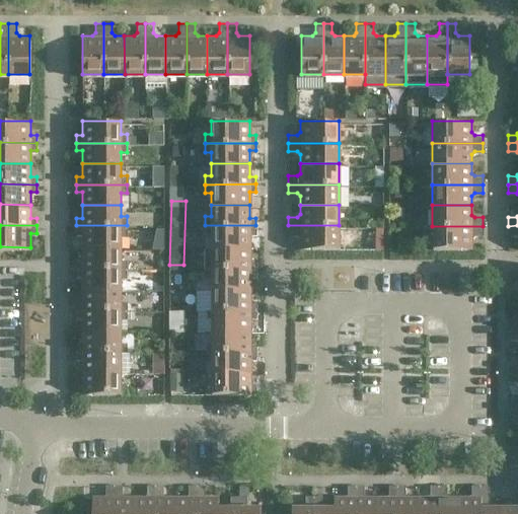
[(121,246),(121,234),(127,234),(127,225),(76,225),(76,233),(82,233),(82,246),(121,246)]
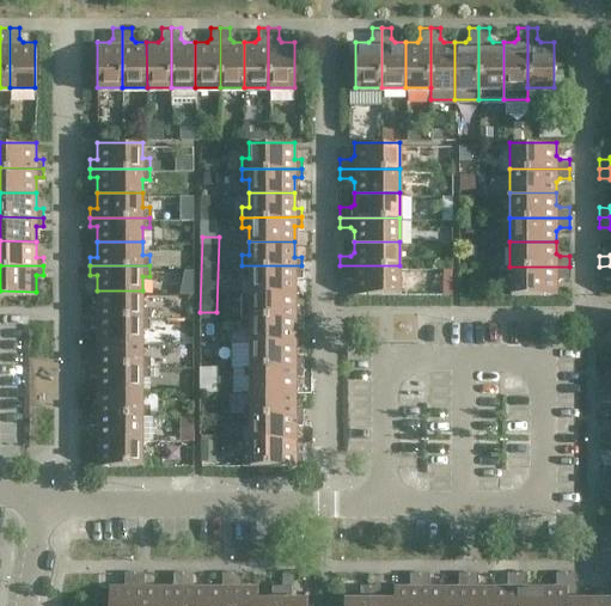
[(294,291),(294,275),(301,275),(301,265),(242,265),(242,276),(249,276),(249,291),(294,291)]
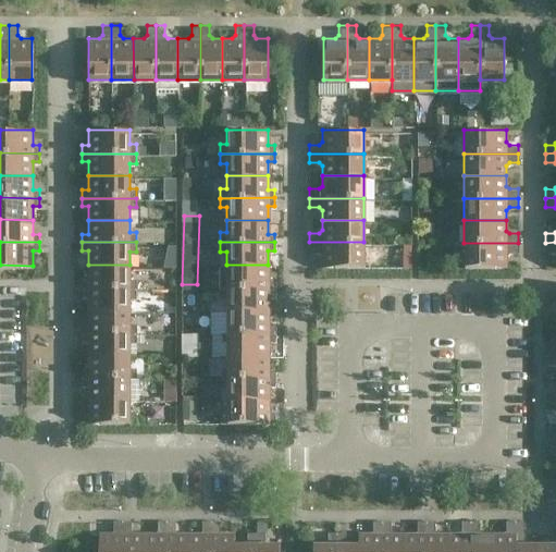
[(363,266),(363,242),(309,242),(309,252),(319,252),(322,254),(322,266),(363,266)]
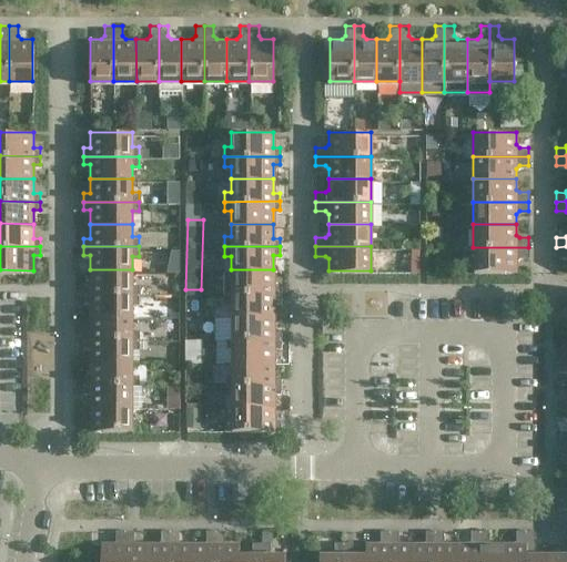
[(566,246),(556,247),(556,256),(566,256),(566,246)]
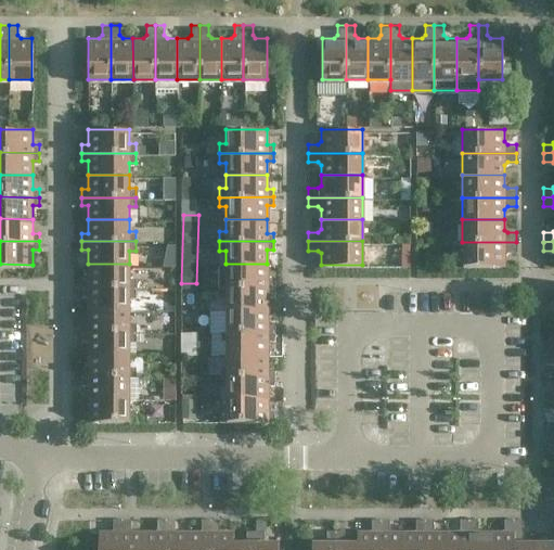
[(504,253),(507,251),(517,251),(516,242),(462,242),(462,265),(504,265),(504,253)]
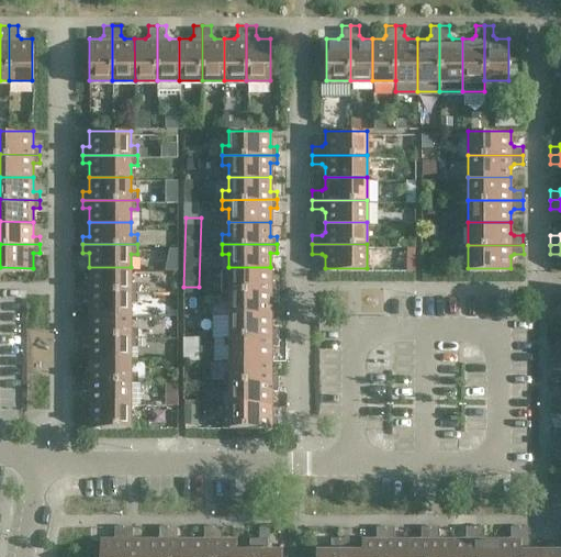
[(131,280),(131,267),(89,267),(89,281),(82,281),(82,290),(137,290),(137,280),(131,280)]
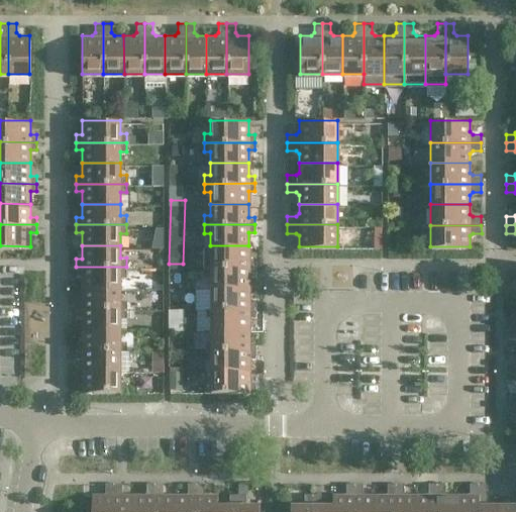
[(248,259),(248,245),(210,245),(210,258),(204,258),(204,267),(254,267),(254,259),(248,259)]
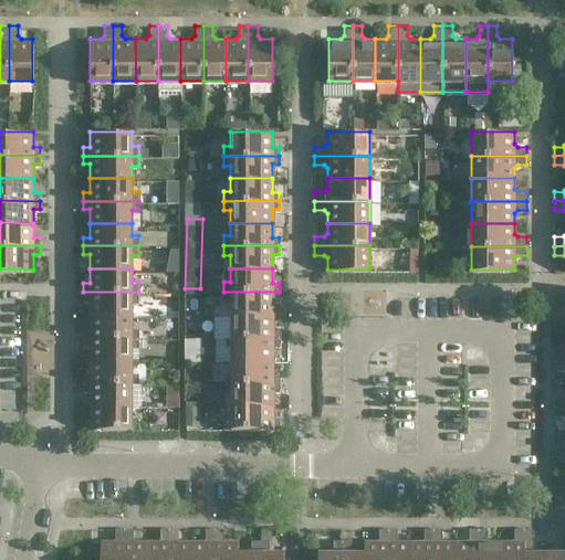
[(132,314),(132,302),(138,302),(138,292),(83,292),(83,299),(90,299),(90,314),(132,314)]
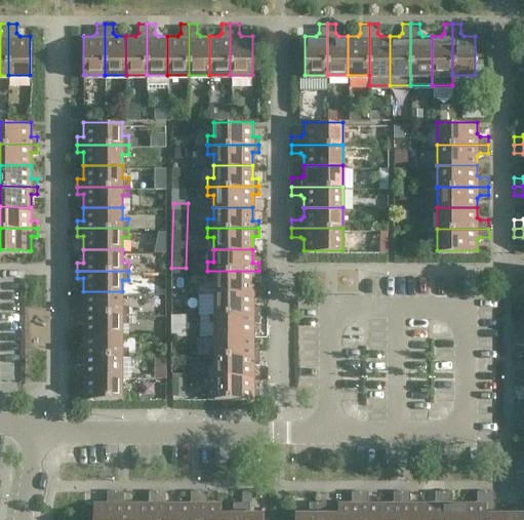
[(252,291),(252,278),(258,278),(258,271),(207,271),(207,280),(213,280),(213,291),(252,291)]
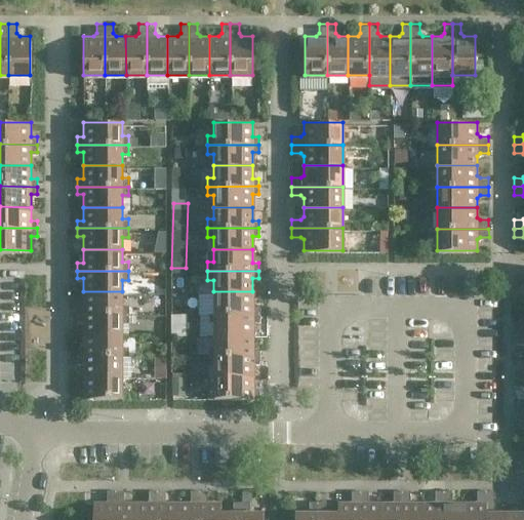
[(523,291),(523,281),(523,283),(514,283),(514,291),(523,291)]
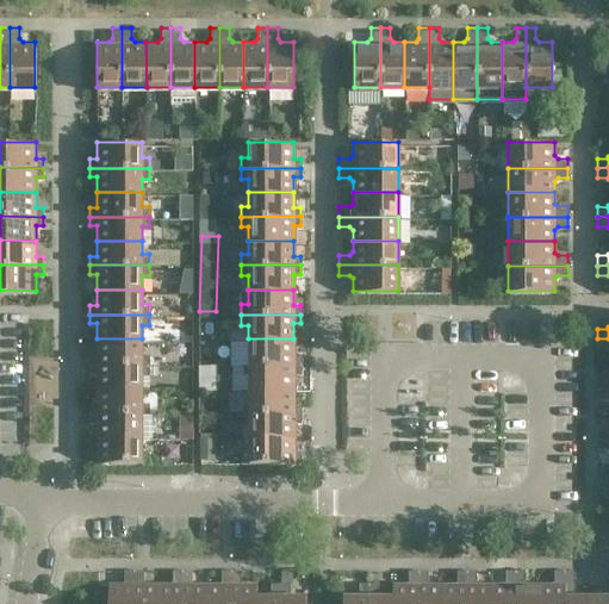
[(142,353),(142,338),(97,338),(97,354),(89,354),(89,363),(149,363),(149,353),(142,353)]
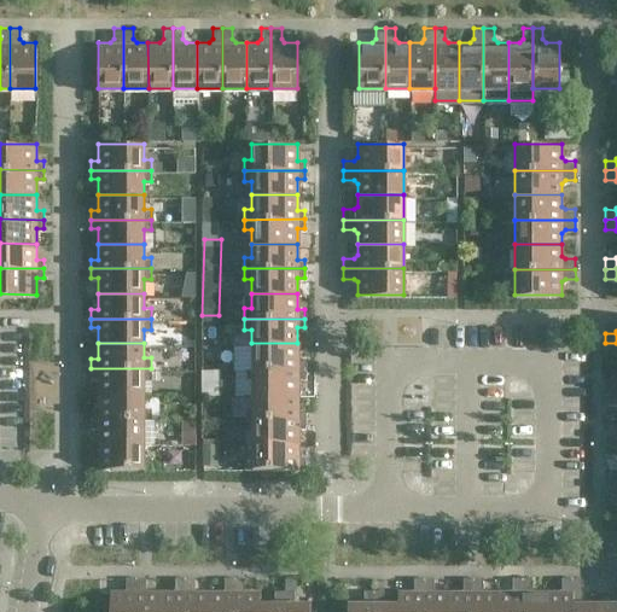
[(297,359),(297,343),(251,343),(251,357),(244,357),(244,368),(304,368),(304,359),(297,359)]
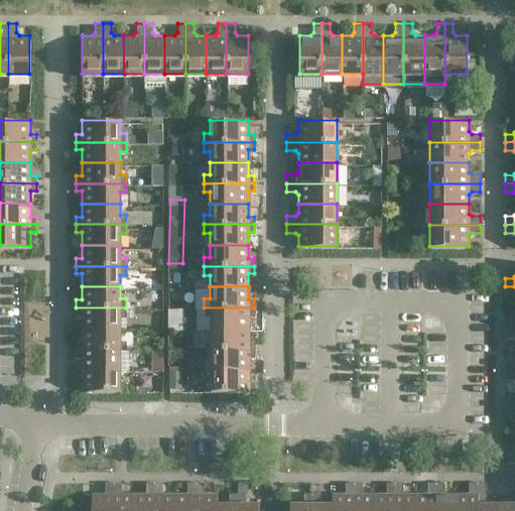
[(514,286),(505,286),(505,294),(514,294),(514,295),(514,286)]
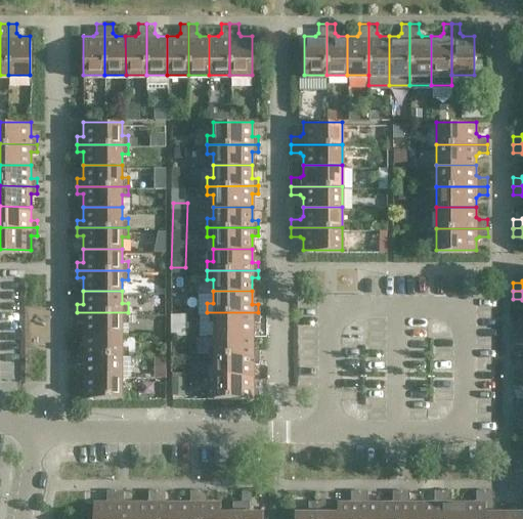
[(122,333),(122,320),(128,320),(128,312),(77,312),(77,319),(83,319),(83,333),(122,333)]
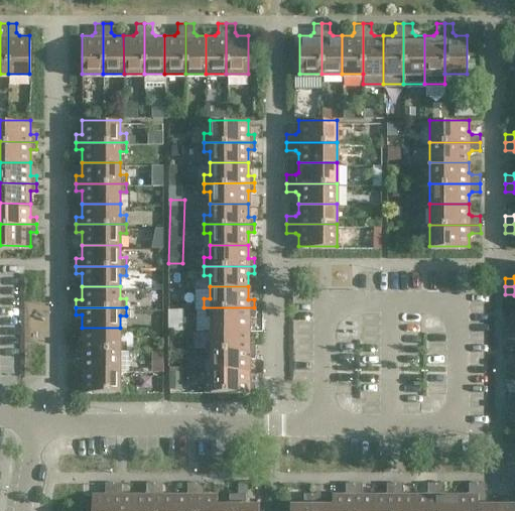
[(248,328),(248,314),(254,314),(254,307),(204,307),(204,315),(210,315),(210,328),(248,328)]
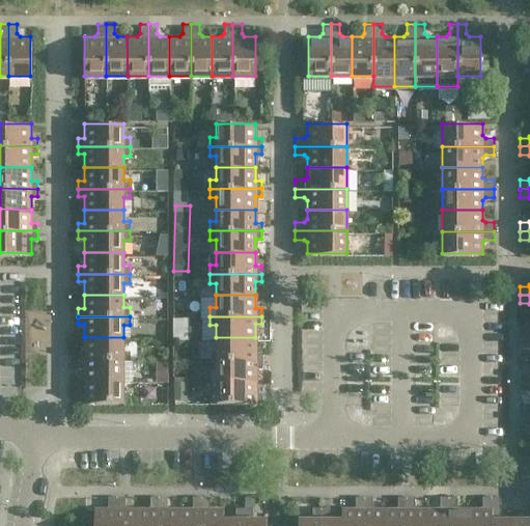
[(529,337),(529,327),(529,329),(520,329),(520,337),(529,337)]
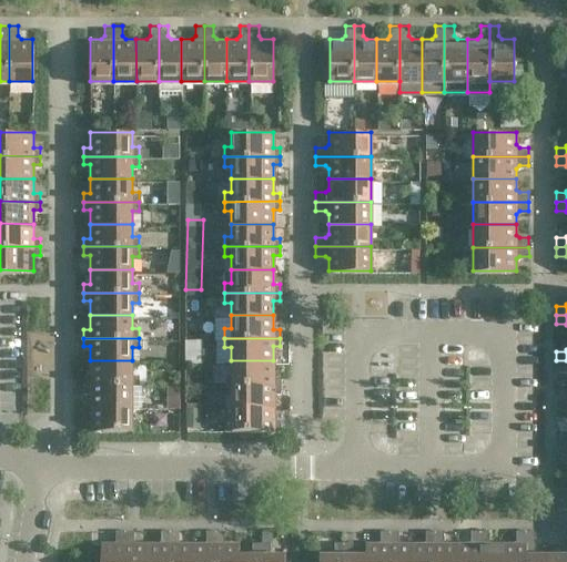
[(131,374),(132,360),(90,360),(90,375),(83,375),(83,384),(139,384),(138,374),(131,374)]
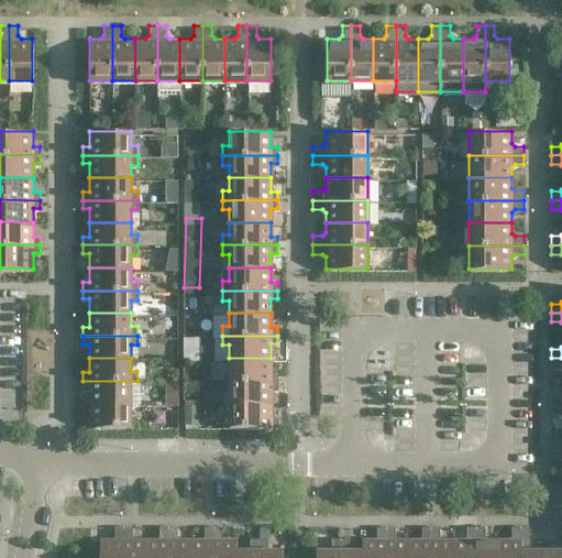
[(271,372),(271,358),(229,358),(229,370),(222,371),(222,380),(277,380),(277,372),(271,372)]
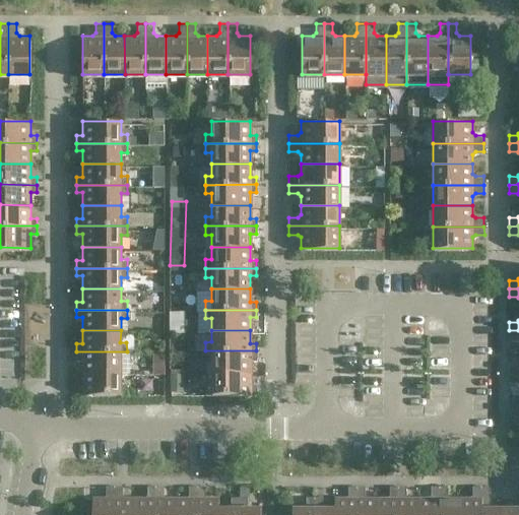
[(518,330),(509,330),(509,338),(518,338),(518,339),(518,330)]
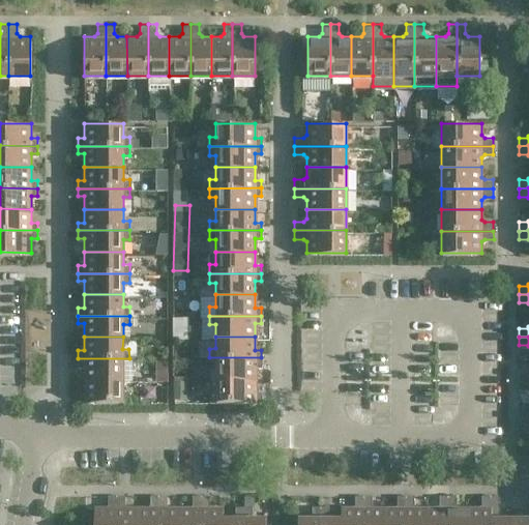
[(255,379),(255,366),(261,366),(261,357),(209,357),(209,367),(215,367),(216,379),(255,379)]
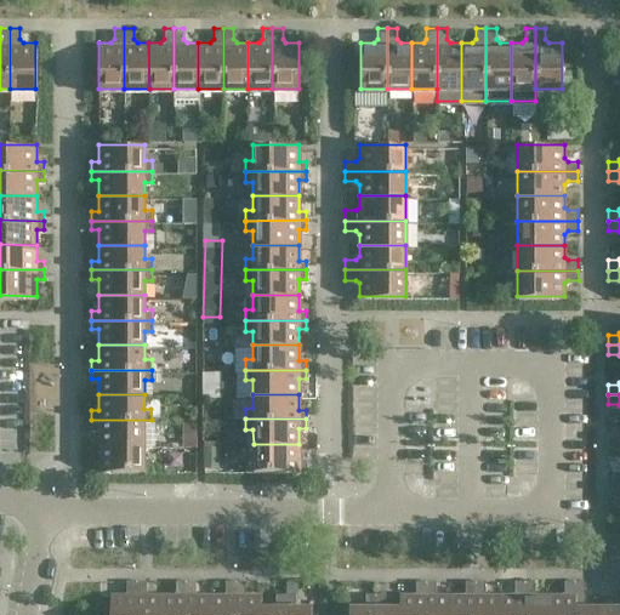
[(143,444),(144,430),(152,430),(152,420),(91,420),(91,428),(98,428),(98,444),(143,444)]
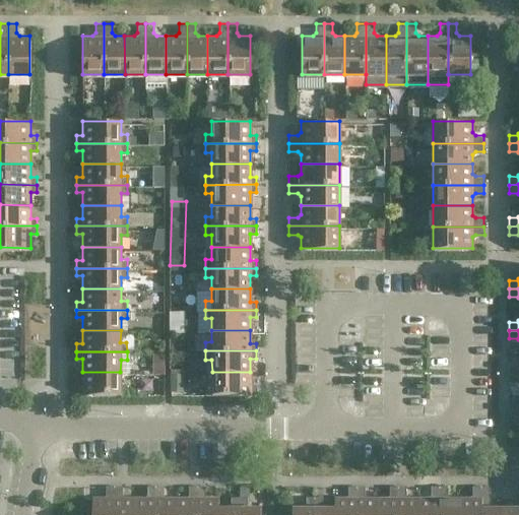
[(518,372),(518,362),(518,364),(509,364),(509,372),(518,372)]
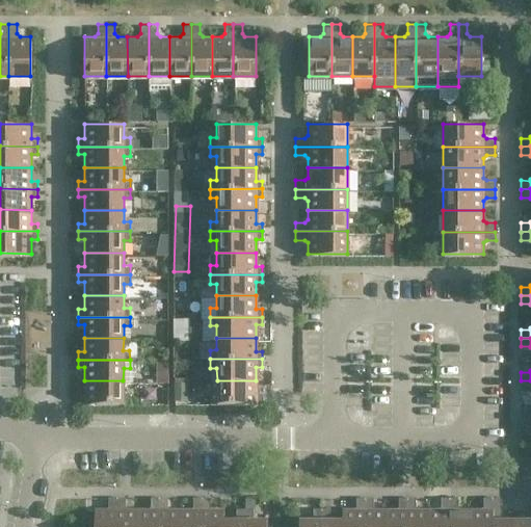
[(123,392),(123,380),(84,380),(84,394),(78,394),(78,402),(84,402),(129,402),(129,392),(123,392)]
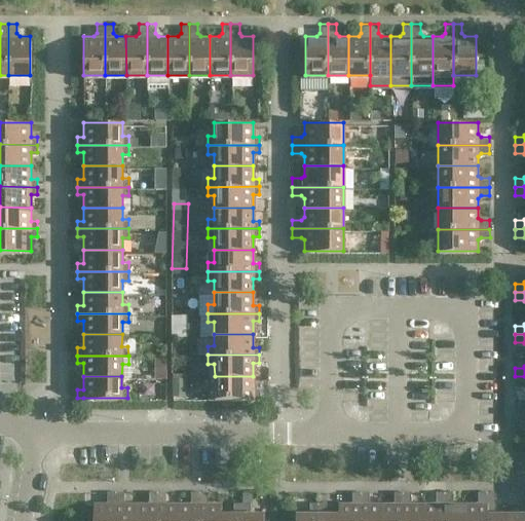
[(253,389),(253,376),(215,376),(214,387),(208,387),(208,398),(253,398),(259,398),(259,389),(253,389)]
